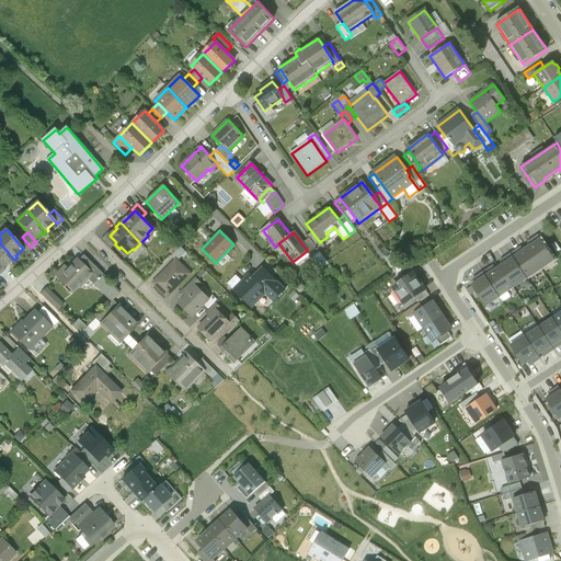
[(320,242),(312,232),(308,236),(310,239),(318,250),(324,245),(321,241),(320,242)]
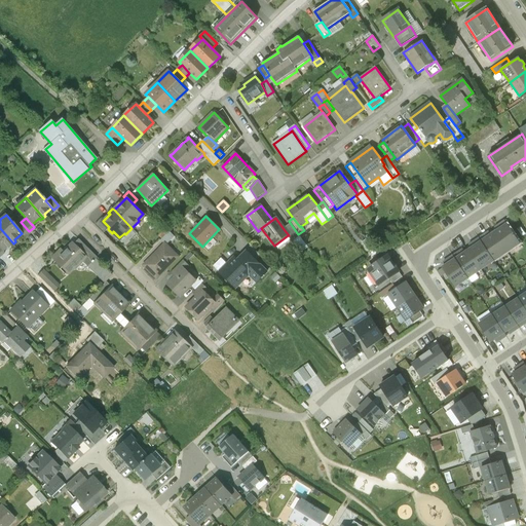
[(103,221),(101,219),(95,225),(103,233),(108,229),(108,228),(109,227),(103,221)]
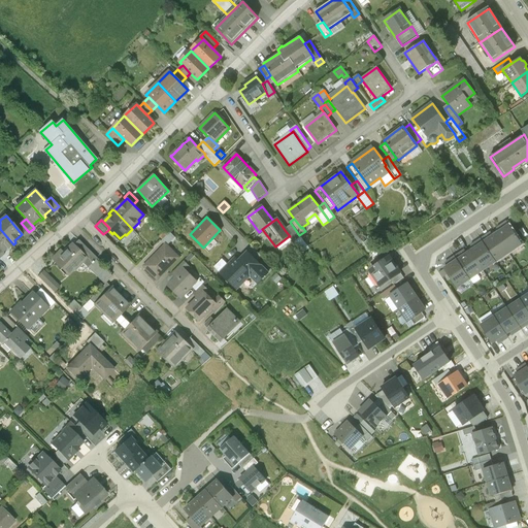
[(29,232),(21,223),(15,227),(22,234),(24,237),(29,232)]
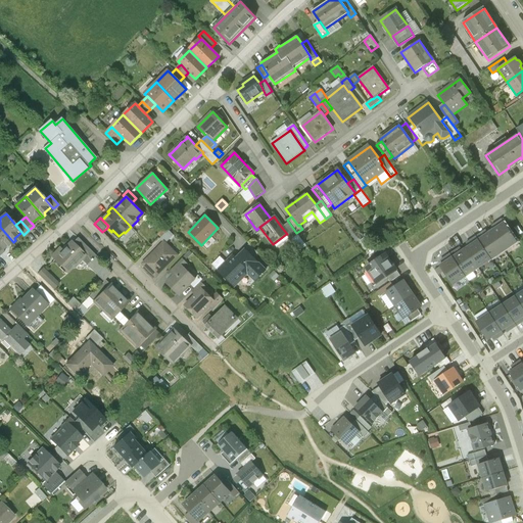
[(517,241),(504,222),(490,231),(504,250),(517,241)]
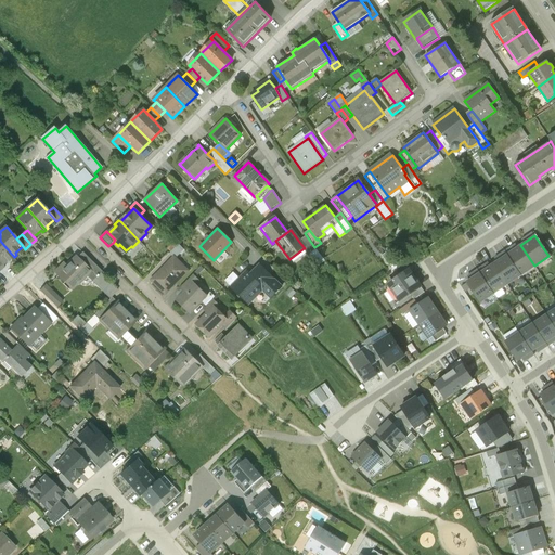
[(314,247),(307,236),(299,242),(305,248),(304,248),(308,255),(309,254),(315,249),(314,247)]
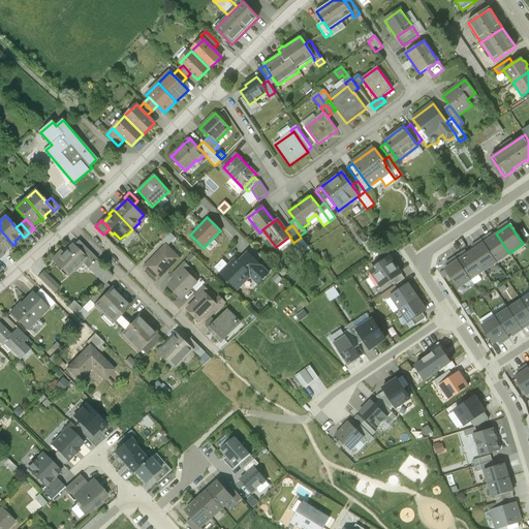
[(13,245),(0,229),(0,250),(2,252),(9,246),(10,247),(13,245)]
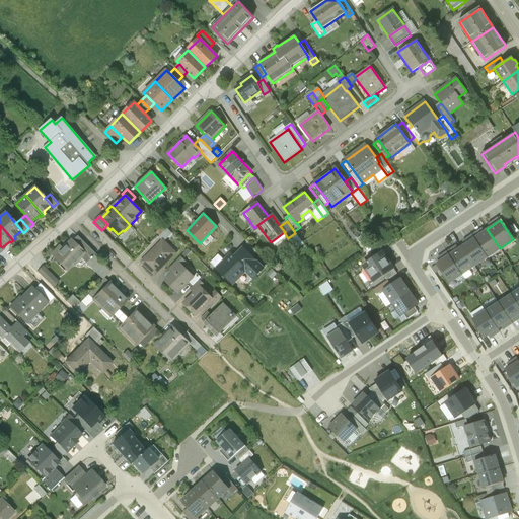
[(172,233),(167,228),(158,237),(162,241),(163,241),(164,241),(172,233)]
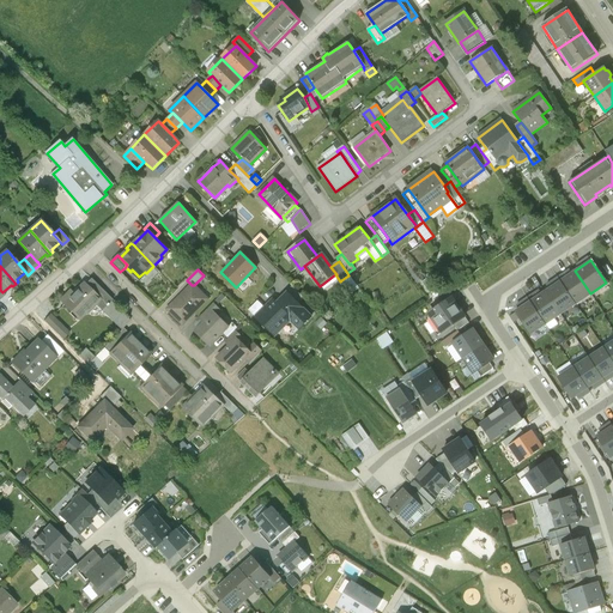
[(590,293),(575,271),(560,280),(575,303),(590,293)]
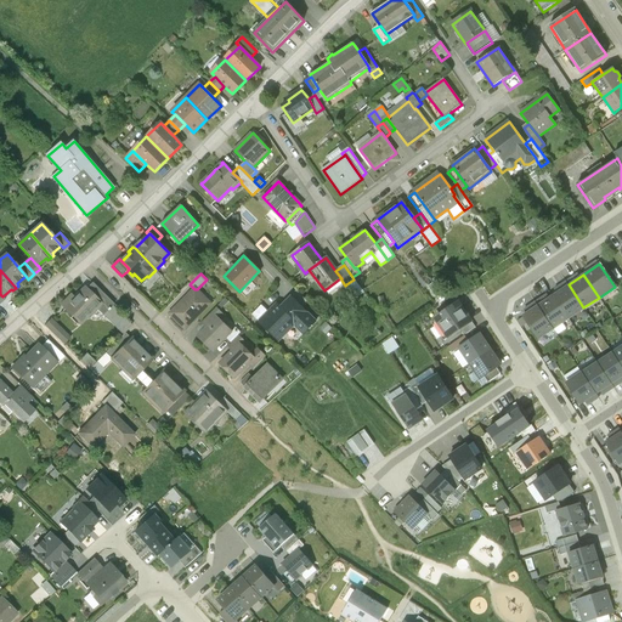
[(363,292),(354,280),(346,284),(356,298),(363,292)]
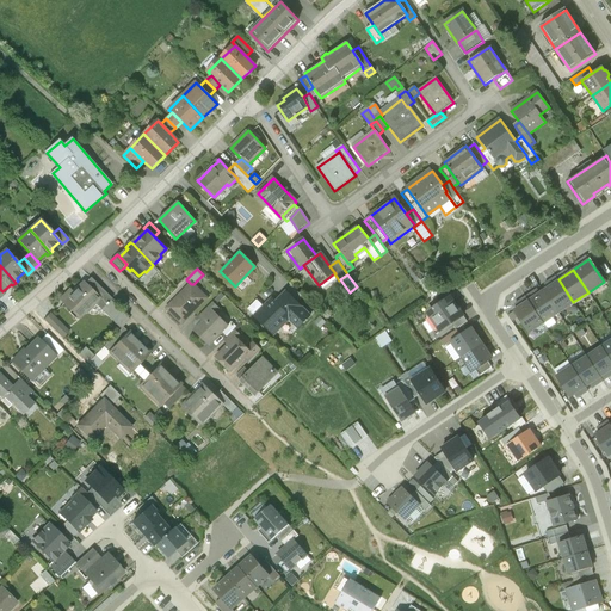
[(241,289),(253,281),(250,276),(238,284),(241,289)]
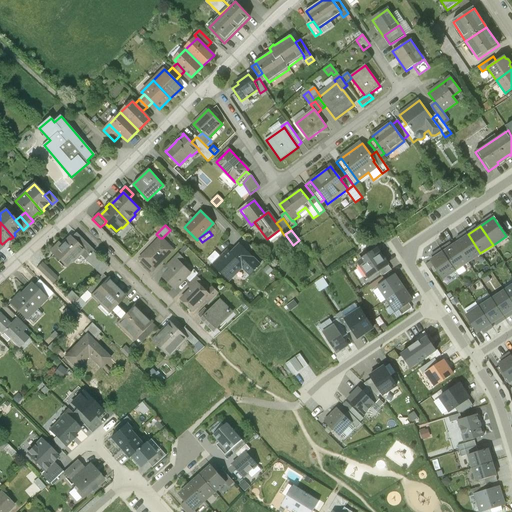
[(95,251),(76,232),(71,238),(84,251),(80,255),(86,260),(93,253),(95,251)]
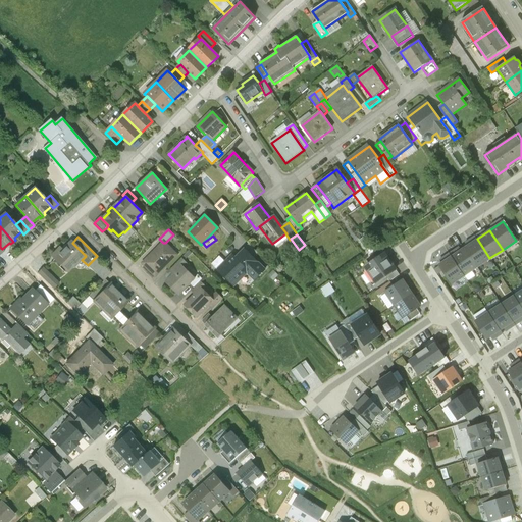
[(477,239),(464,248),(476,267),(489,258),(477,239)]
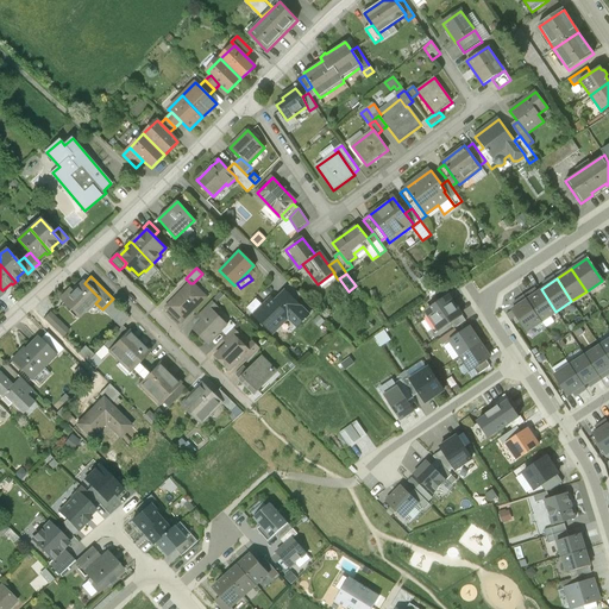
[(83,282),(63,302),(79,318),(86,311),(87,312),(95,303),(100,299),(85,283),(83,282)]
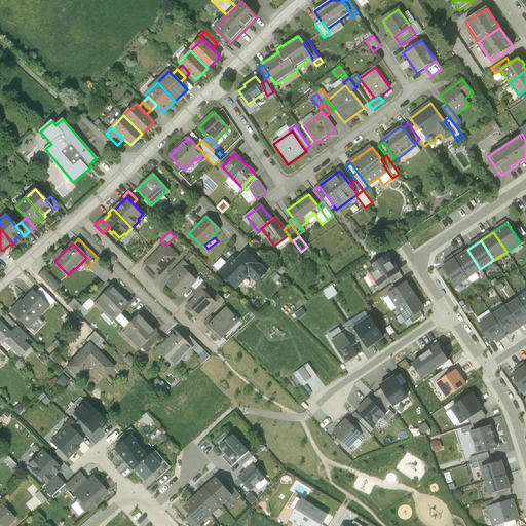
[(164,245),(144,265),(156,277),(178,257),(166,245),(165,245),(164,245)]
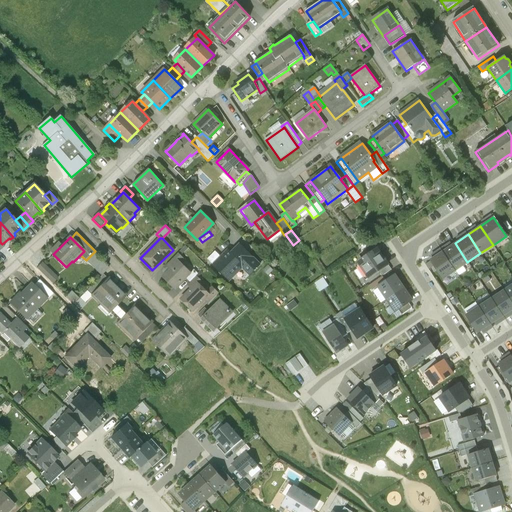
[(253,248),(244,239),(239,245),(240,246),(241,246),(248,253),(253,248)]
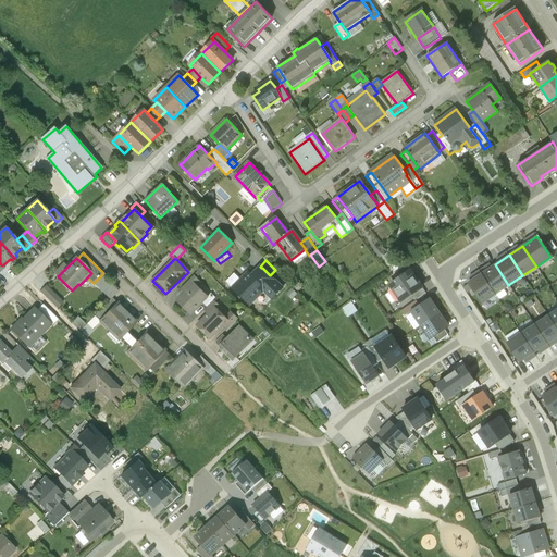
[(495,264),(481,274),(494,295),(508,285),(495,264)]
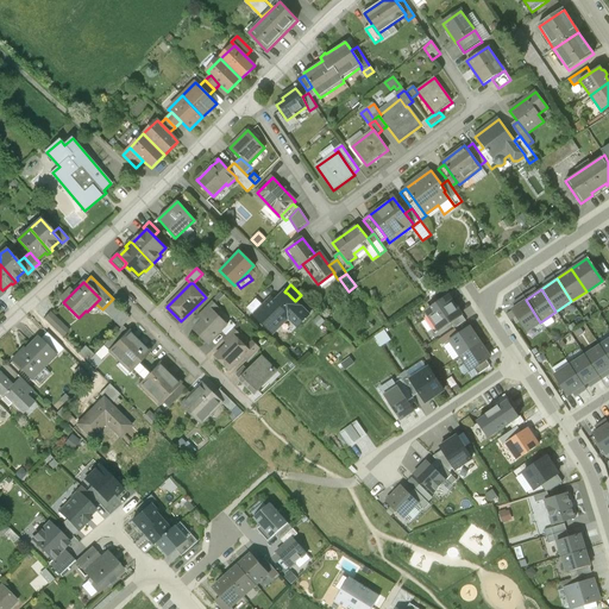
[(263,307),(255,315),(270,331),(286,315),(297,327),(309,315),(295,301),(287,293),(286,293),(276,303),(271,299),(263,307)]
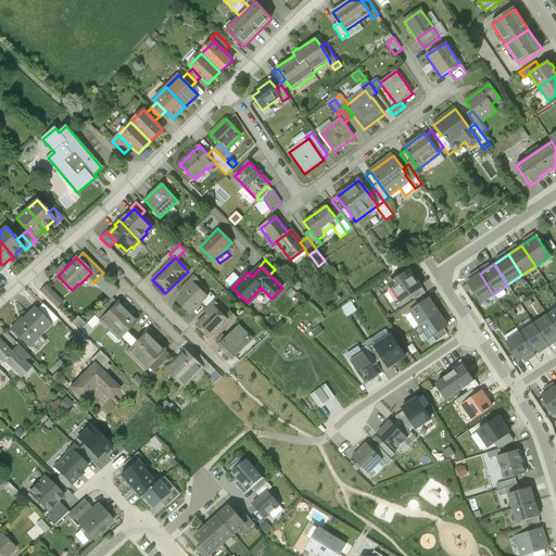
[(409,270),(390,283),(403,302),(412,295),(422,289),(409,270)]
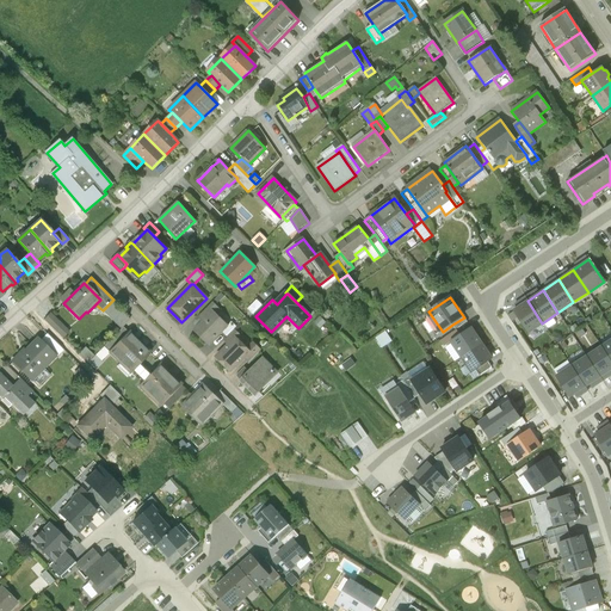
[(542,323),(528,301),(512,310),(525,329),(528,333),(542,323)]
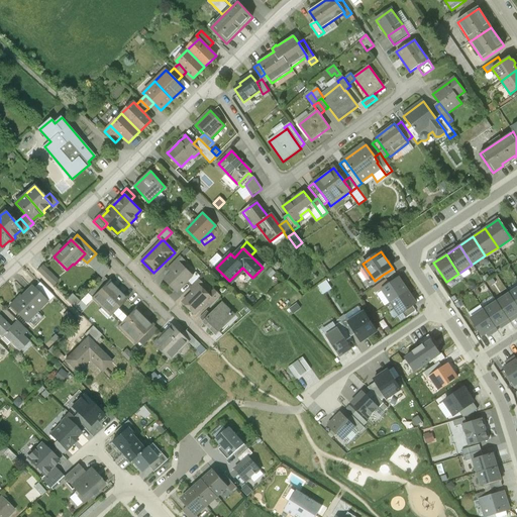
[(109,270),(94,255),(87,263),(102,278),(109,270)]
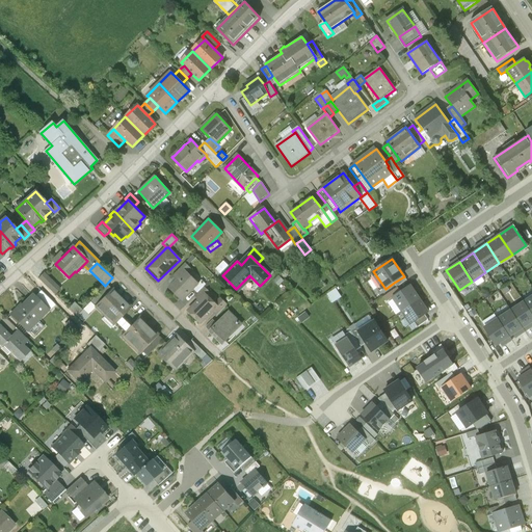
[(185,263),(171,276),(177,281),(185,272),(186,273),(190,268),(185,263)]
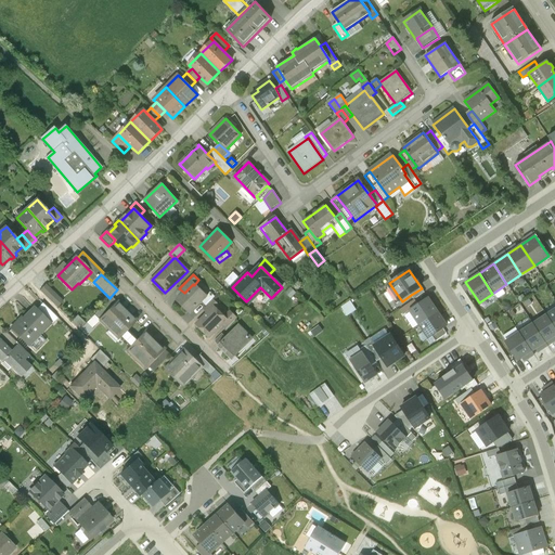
[(232,287),(240,280),(233,274),(226,282),(232,287)]
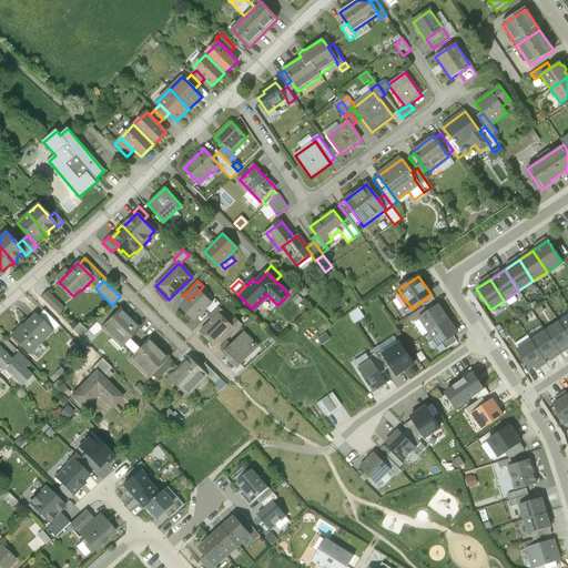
[(64,308),(47,291),(41,297),(59,314),(64,308)]
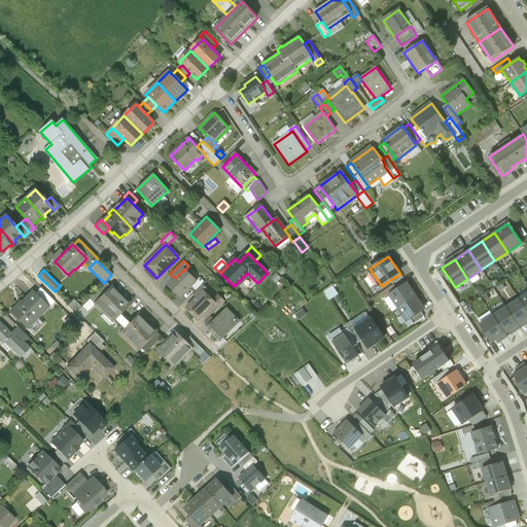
[(175,278),(168,285),(173,290),(173,292),(177,296),(179,296),(180,297),(196,282),(184,271),(183,270),(175,278)]
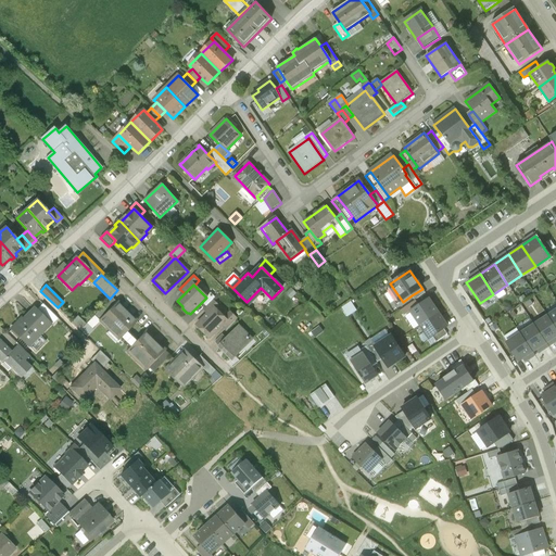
[(291,289),(287,294),(291,298),(295,292),(291,289)]
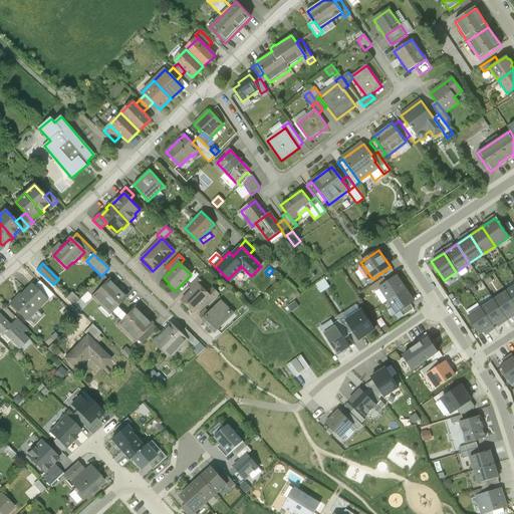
[(394,272),(391,267),(380,273),(384,278),(394,272)]
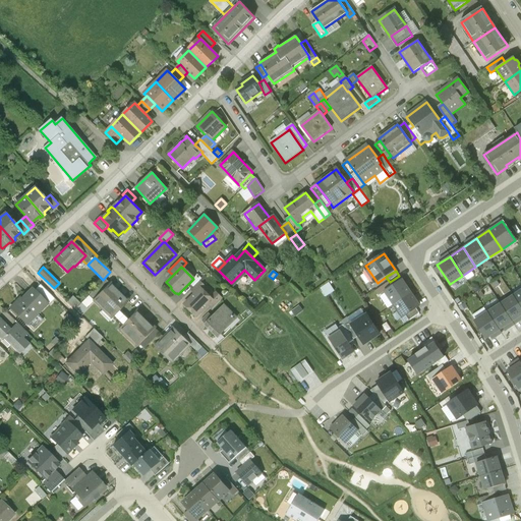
[(105,279),(89,295),(94,300),(109,284),(105,279)]
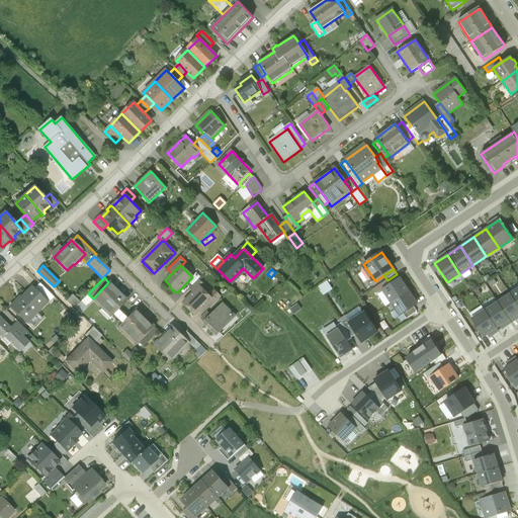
[(391,304),(410,290),(402,277),(382,290),(391,304)]
